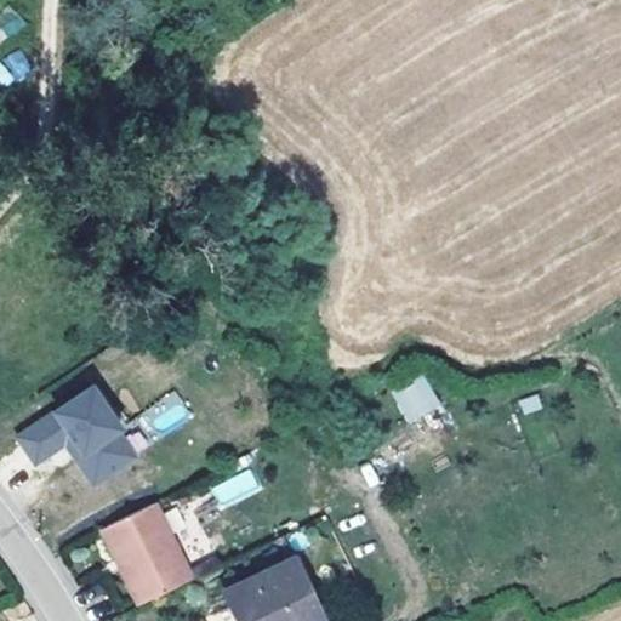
[(0,43),(26,28),(12,6),(0,12),(0,43)]
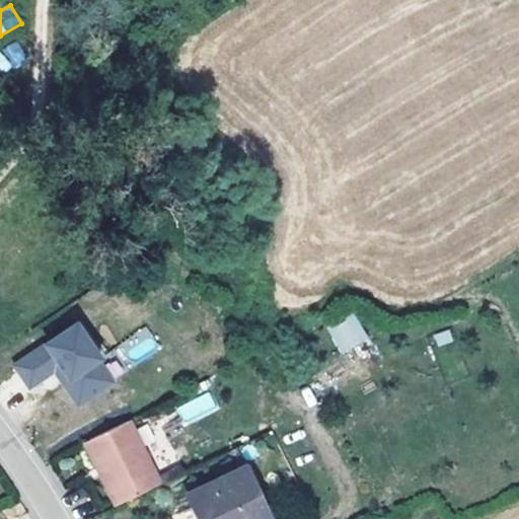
[(0,51),(0,71),(0,73),(26,60),(17,43),(0,51)]
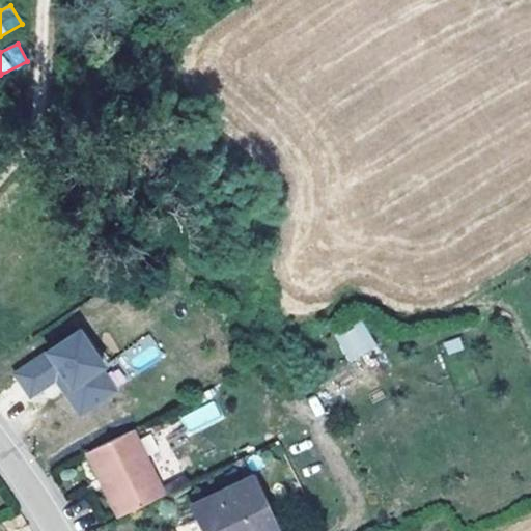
[(376,347),(361,319),(334,334),(350,362),(376,347)]
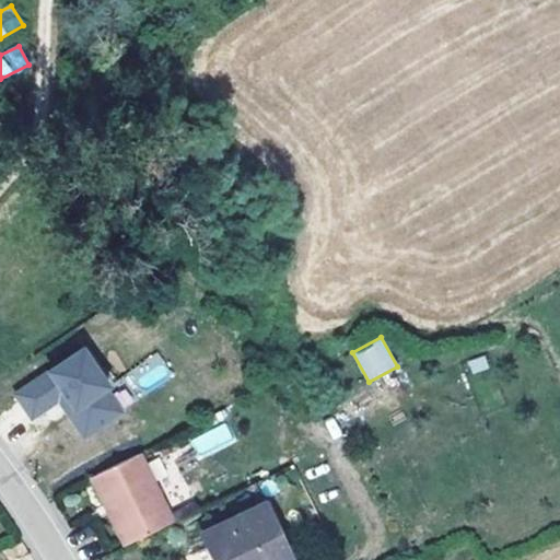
[(114,382),(86,345),(21,391),(37,413),(70,392),(79,405),(72,409),(89,433),(127,407),(111,384),(114,382)]
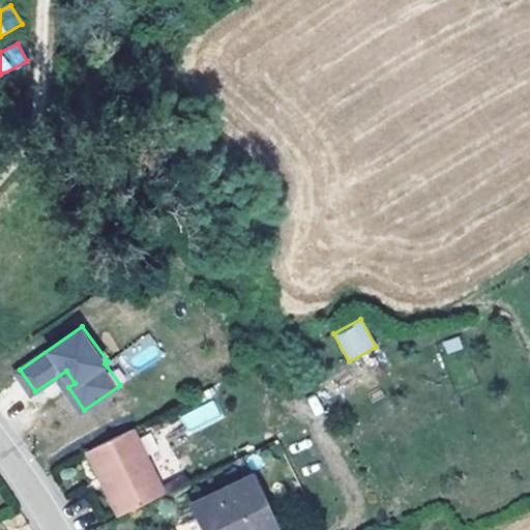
[(128,374),(163,359),(152,335),(118,350),(128,374)]
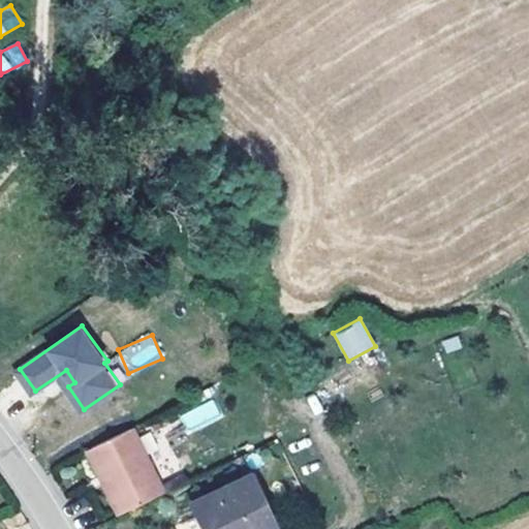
[(188,434),(222,416),(213,398),(179,415),(188,434)]
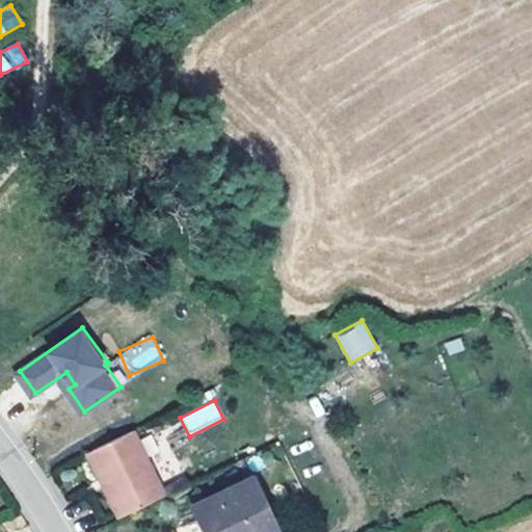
[(137,429),(97,448),(109,474),(149,453),(137,429)]
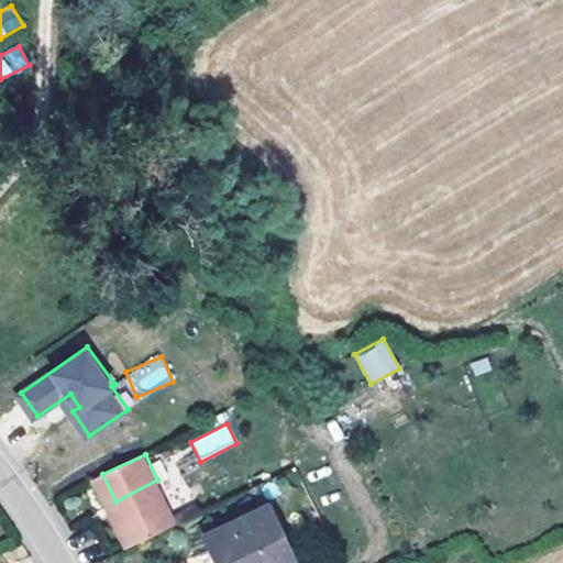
[(102,474),(96,477),(109,506),(116,501),(102,474)]
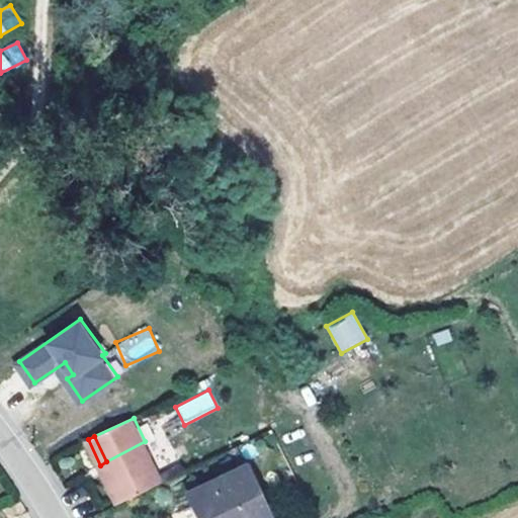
[(145,441),(106,461),(116,482),(110,485),(118,502),(163,481),(145,441)]
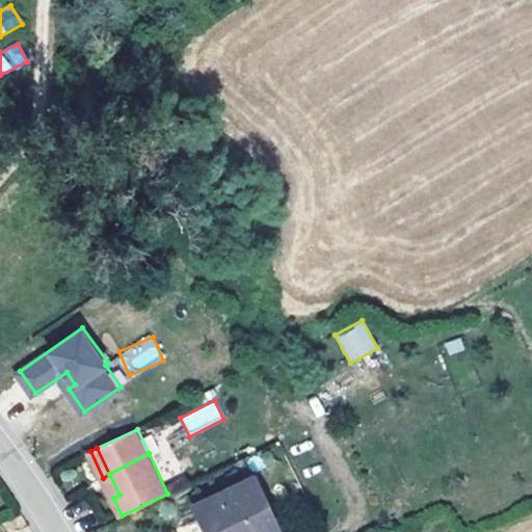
[(109,474),(103,478),(113,498),(120,495),(109,474)]
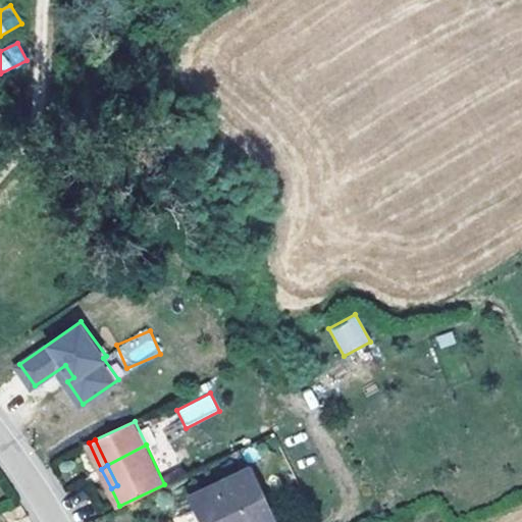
[(246,468),(194,493),(206,519),(201,521),(261,521),(269,518),(246,468)]
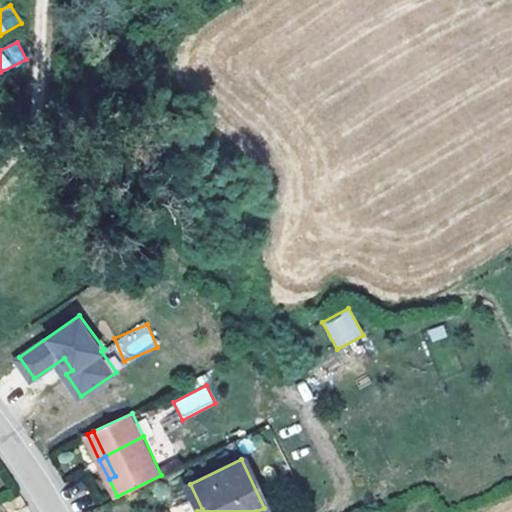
All buildings are outlined.
